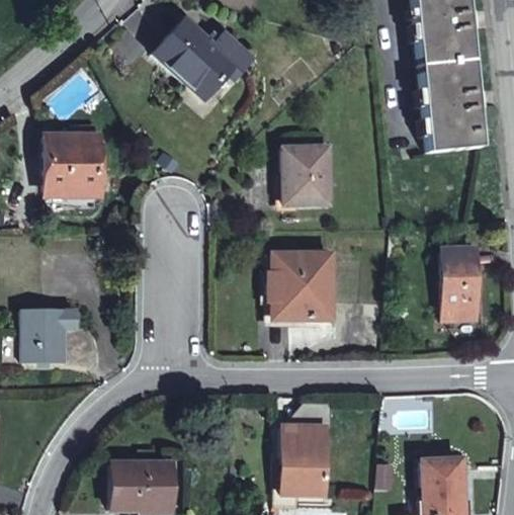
[(467,15),(465,0),(413,0),(427,153),(479,149),(467,15)]
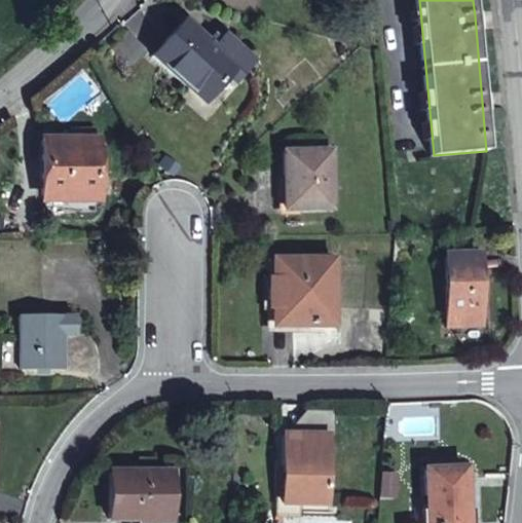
[(261,51),(231,26),(218,41),(190,16),(159,51),(211,97),(241,62),(248,67),(261,51)]
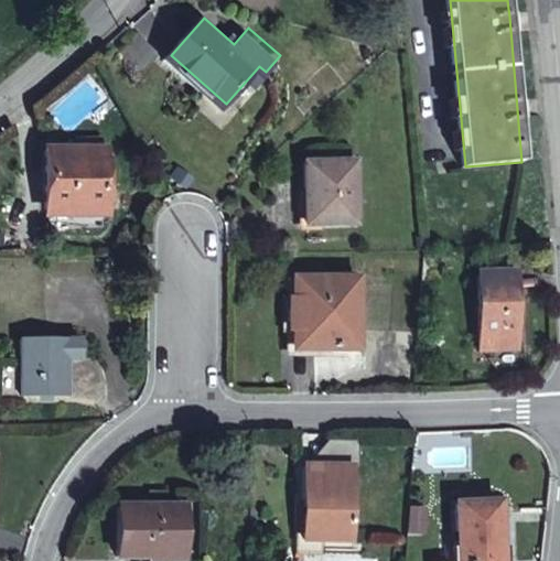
[(81,141),(82,150),(103,149),(103,141),(81,141)]
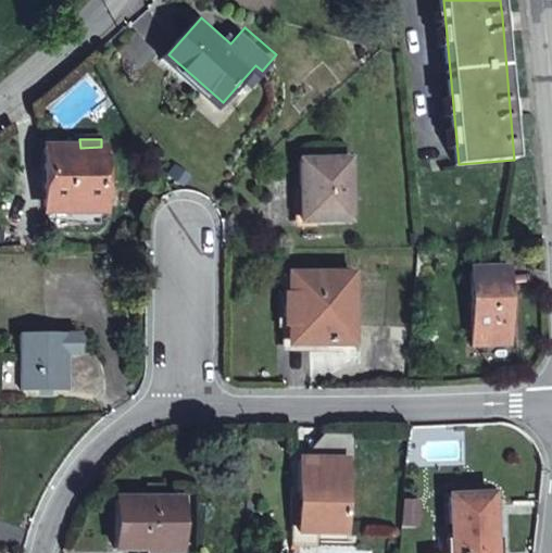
[(101,147),(80,148),(46,149),(47,225),(102,224),(101,147)]
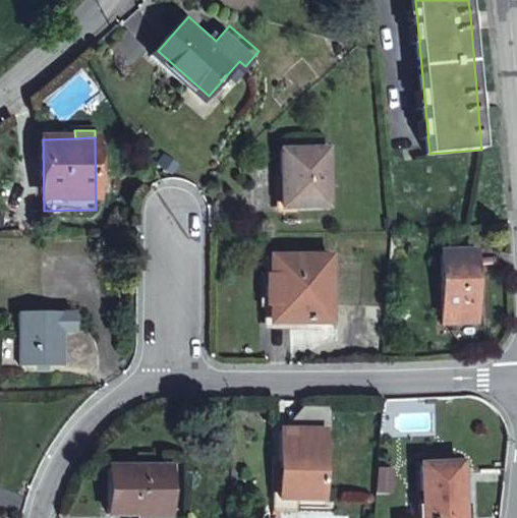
[(335,207),(334,148),(288,149),(290,207),(335,207)]
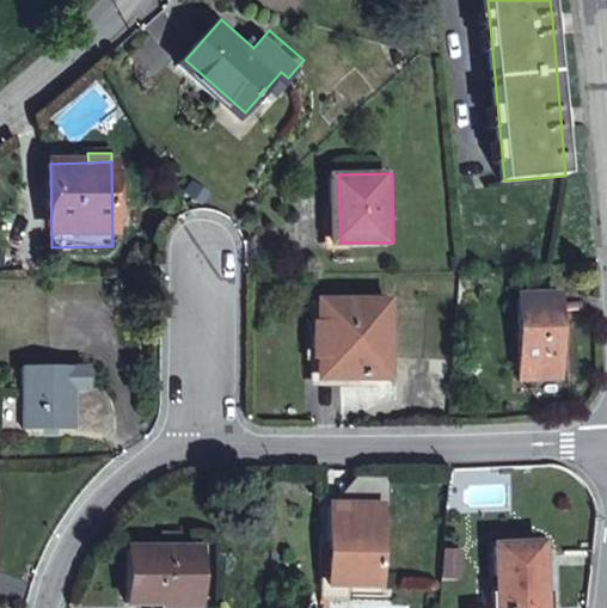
[(566,363),(566,283),(528,283),(529,363),(566,363)]
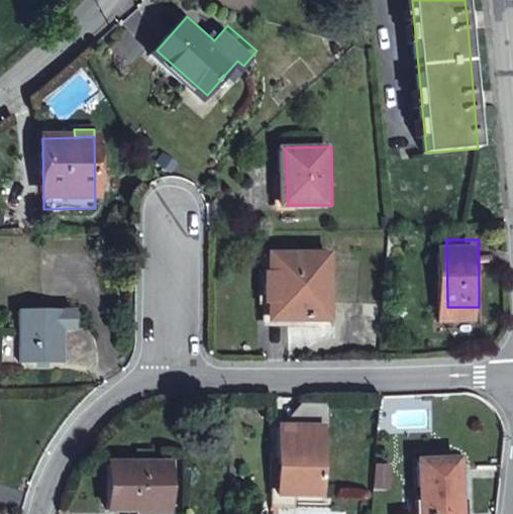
[(335,313),(334,249),(278,250),(278,313),(335,313)]
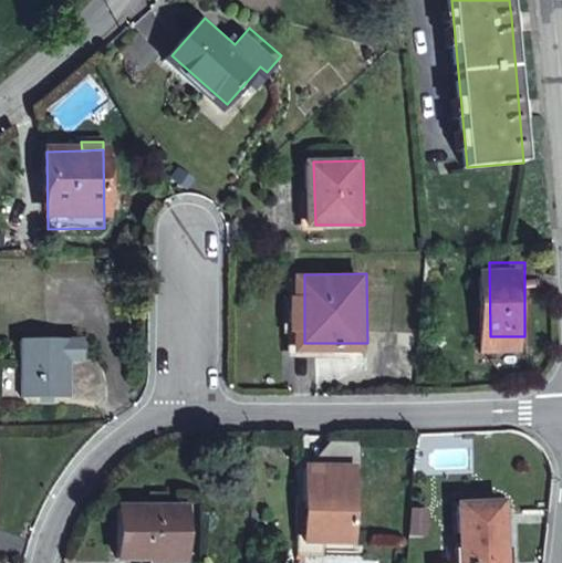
[(85,345),(85,337),(50,337),(23,337),(22,375),(22,396),(69,397),(71,358),(84,358),(85,345)]
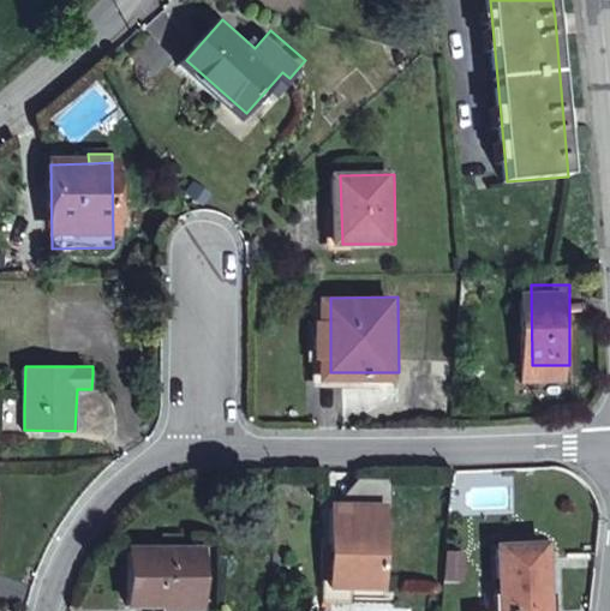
[(384,592),(383,509),(333,510),(334,592),(384,592)]
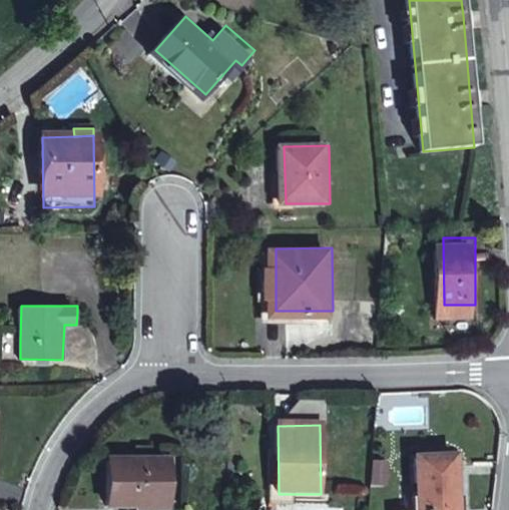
[(466,509),(466,446),(427,447),(428,509),(466,509)]
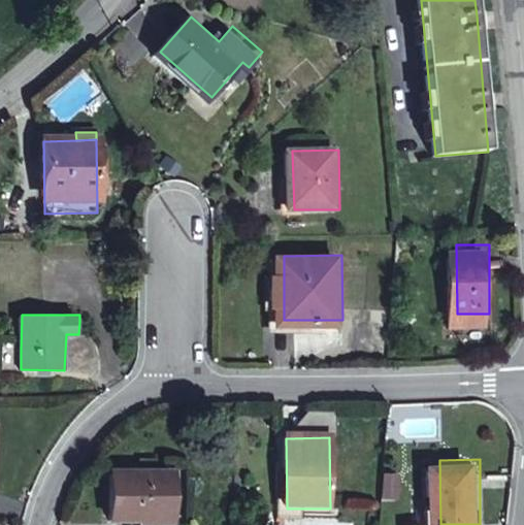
[(179,523),(178,477),(154,477),(120,477),(121,519),(150,519),(150,523),(179,523)]
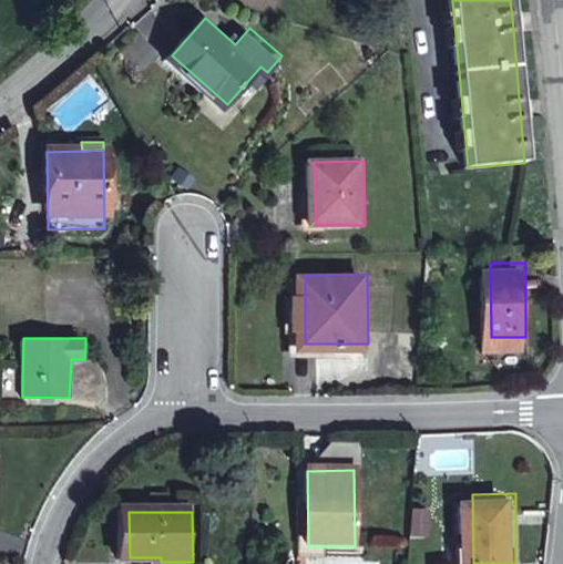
All buildings are outlined.
